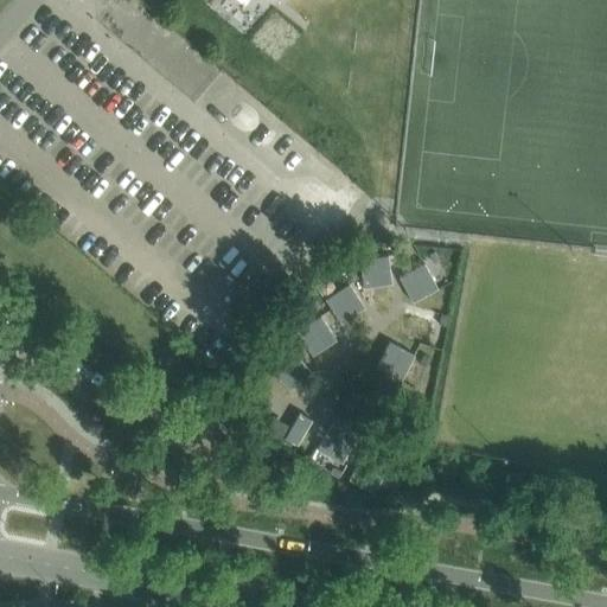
[(358,260),(363,288),(391,283),(388,255),(358,260)]
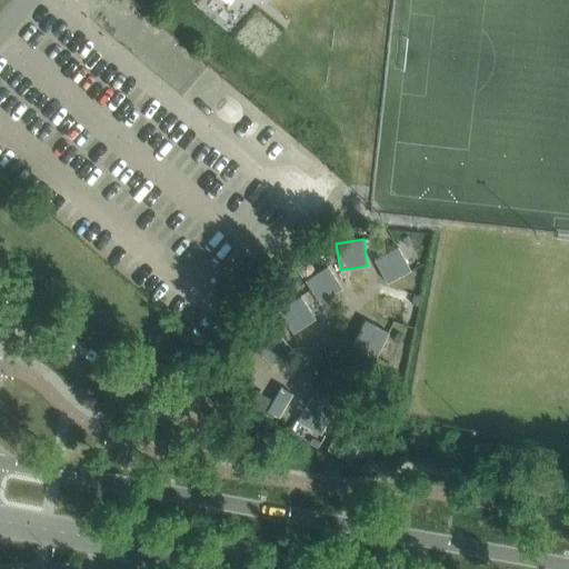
[(397,247),(373,259),(387,283),(410,270),(397,247)]
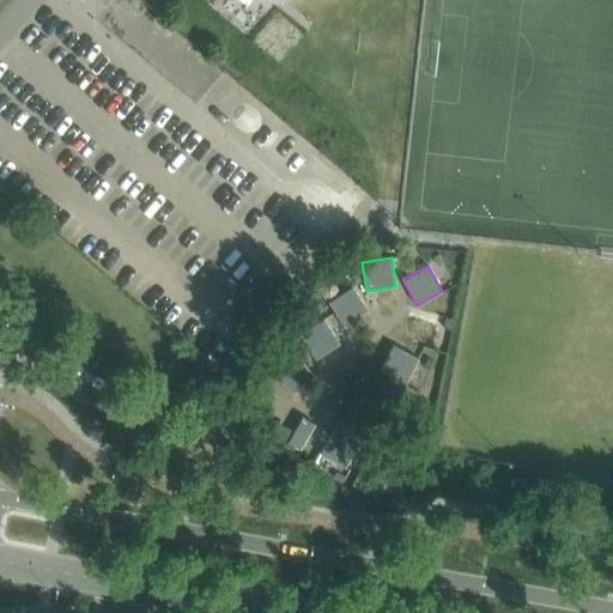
[(352,286),(327,302),(344,327),(368,310),(352,286)]
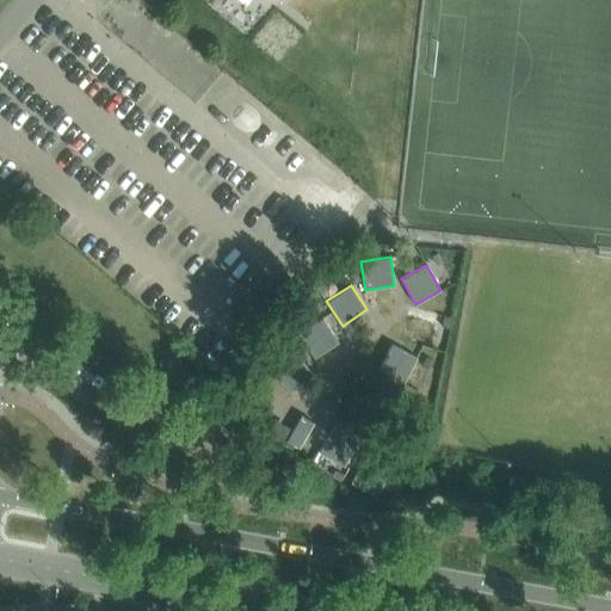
[(322,318),(298,335),(315,358),(339,341),(322,318)]
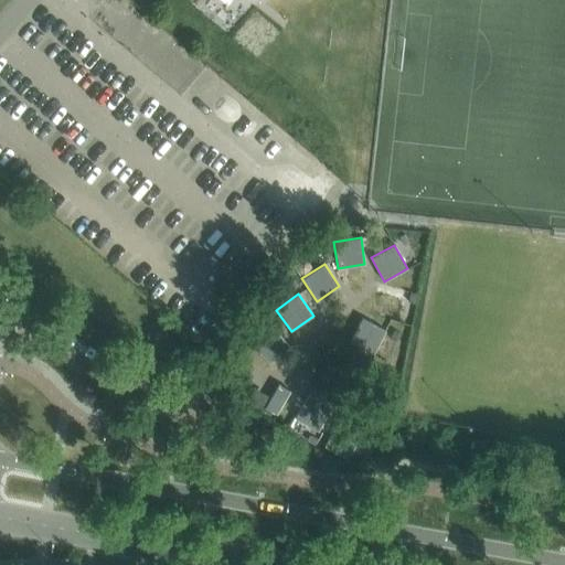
[(362,318),(349,342),(373,354),(385,330),(362,318)]
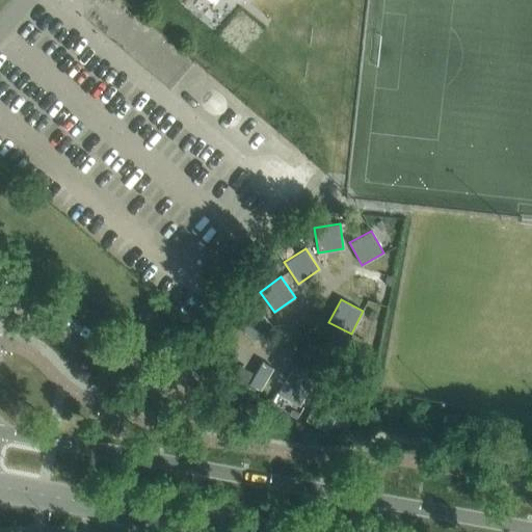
[(236,323),(253,342),(272,325),(255,307),(236,323)]
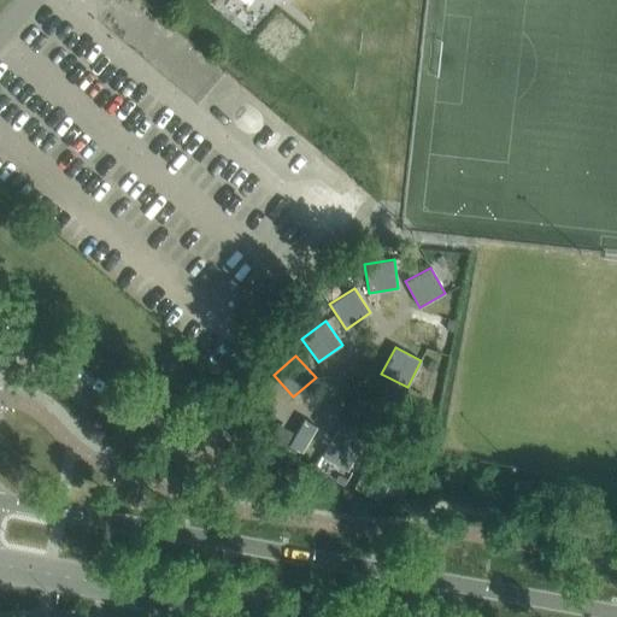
[(304,419),(289,445),(301,452),(316,427),(304,419)]
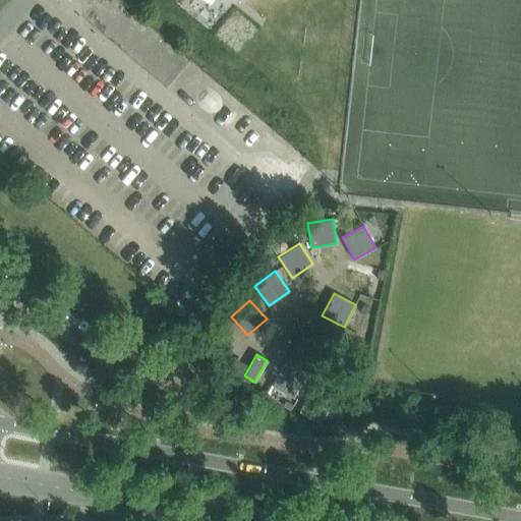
[(305,375),(284,363),(272,386),(293,398),(305,375)]
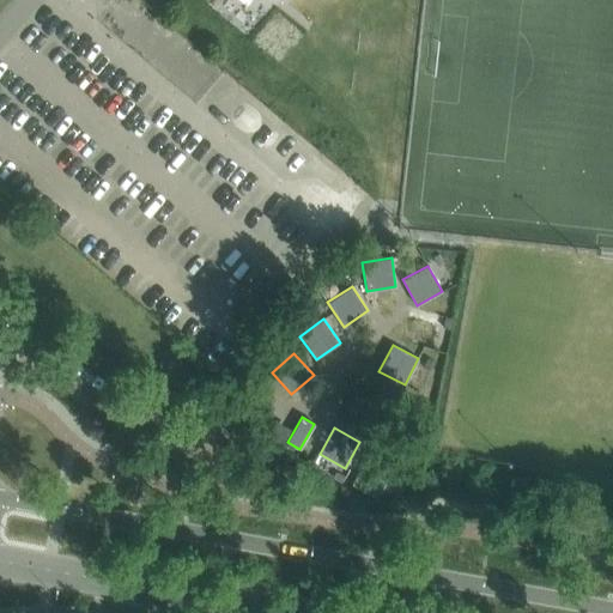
[(351,484),(376,498),(390,472),(365,459),(351,484)]
